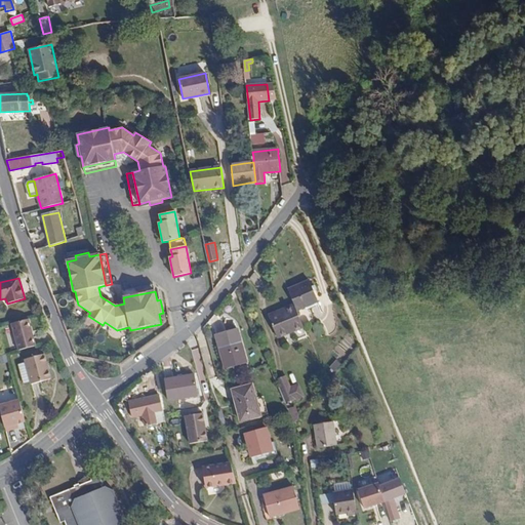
[(310,280),(288,289),(294,306),(296,311),(318,301),(310,280)]
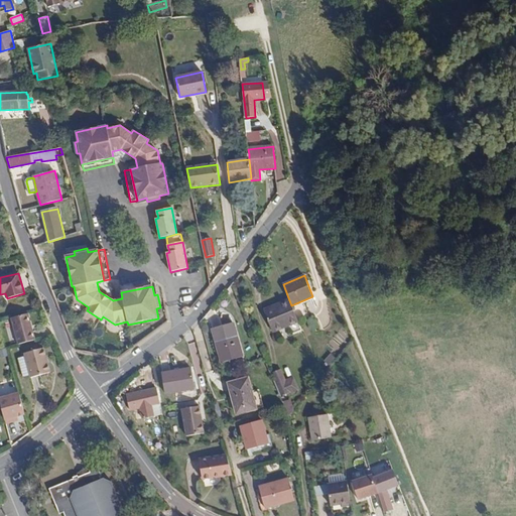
[(152,286),(150,280),(120,286),(121,292),(152,286)]
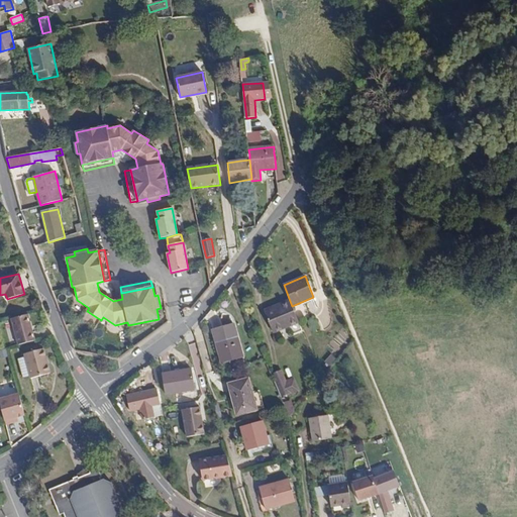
[(290,326),(299,321),(292,306),(290,301),(265,311),(272,329),(288,322),(290,326)]
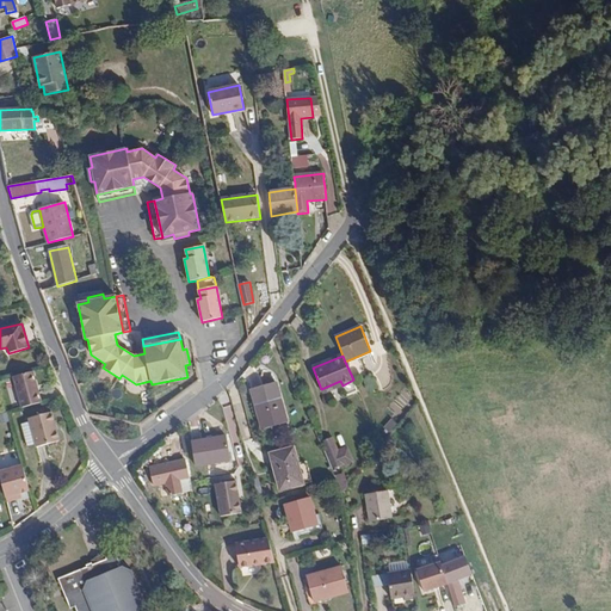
[(22,408),(42,402),(39,394),(34,371),(13,377),(19,401),(22,408)]
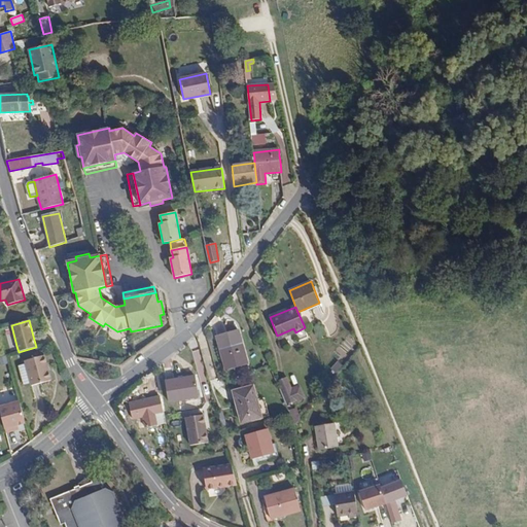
[(293,328),(277,336),(278,339),(295,332),(293,328)]
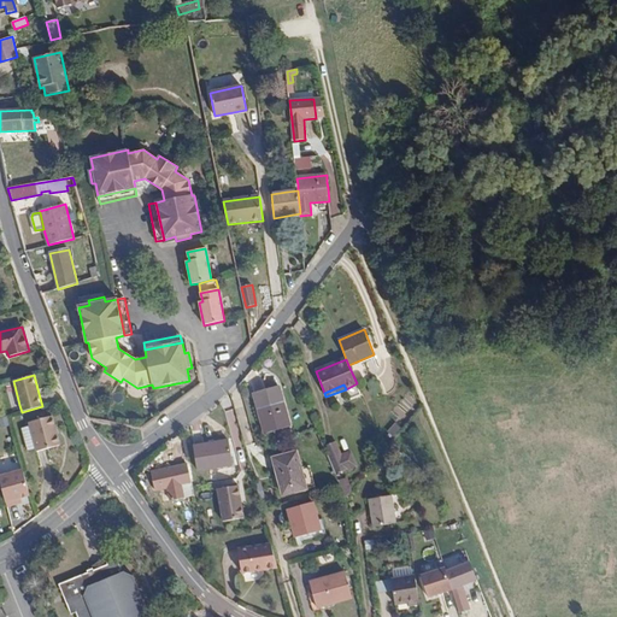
[(265,434),(291,427),(280,386),(254,393),(265,434)]
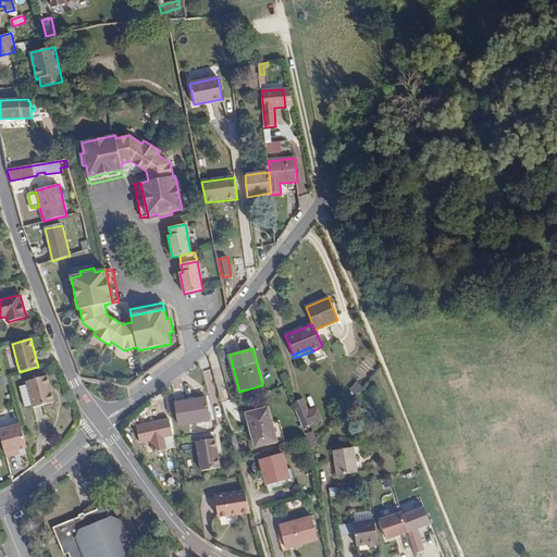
[(47,375),(26,382),(27,385),(21,387),(26,408),(33,407),(33,408),(54,403),(47,375)]
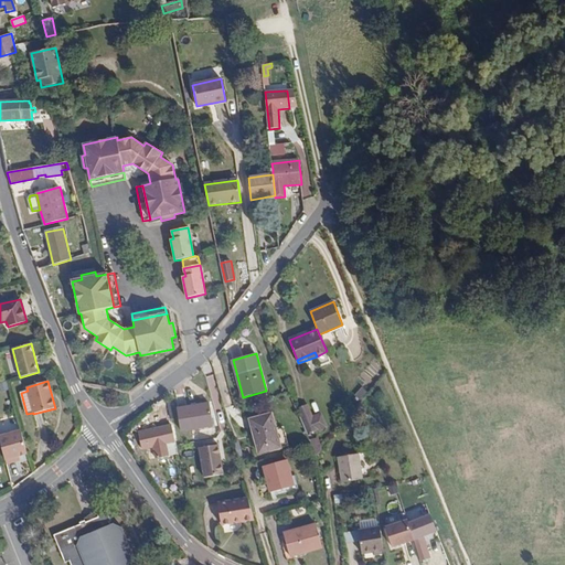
[(243,397),(245,405),(268,400),(266,391),(243,397)]
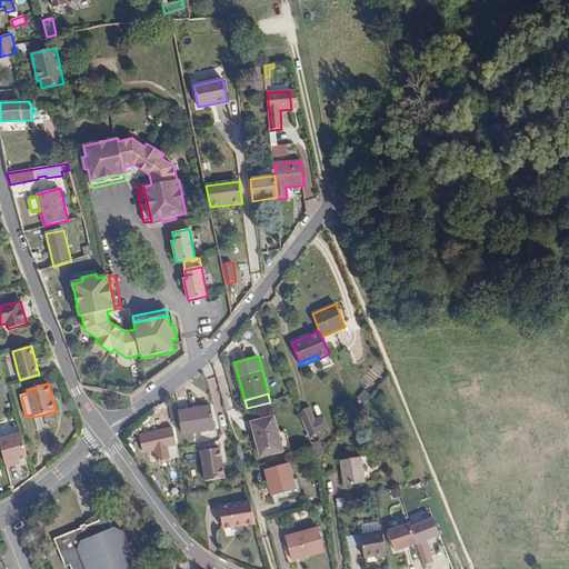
[(199,431),(199,430),(213,427),(210,407),(179,411),(182,433),(199,431)]
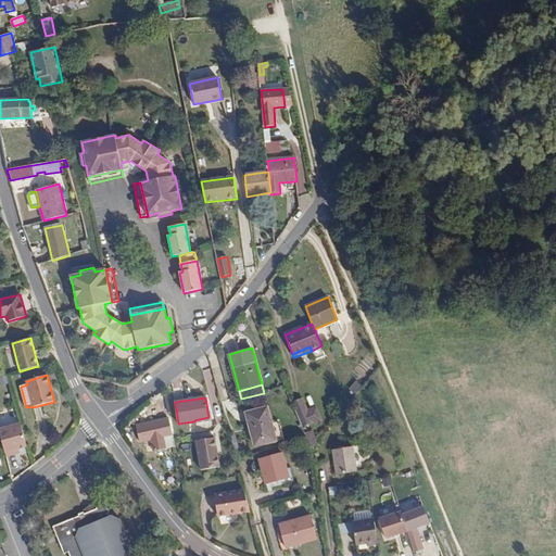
[(310,415),(307,411),(302,397),(292,402),(303,427),(321,420),(318,412),(310,415)]
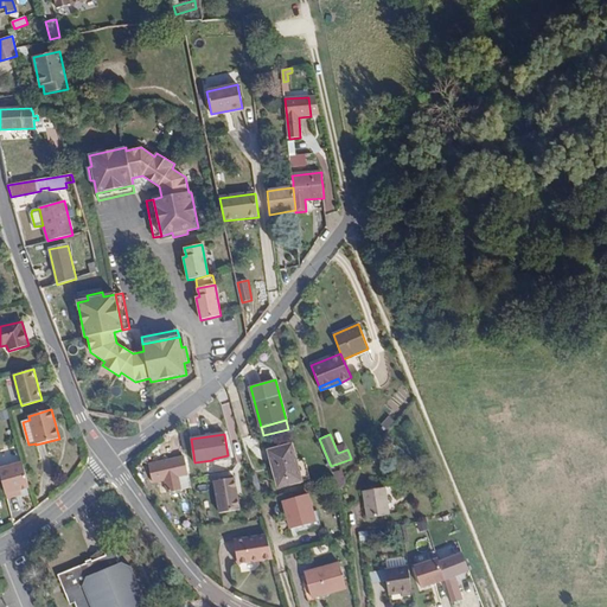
[(269,451),(279,487),(301,481),(292,445),(269,451)]
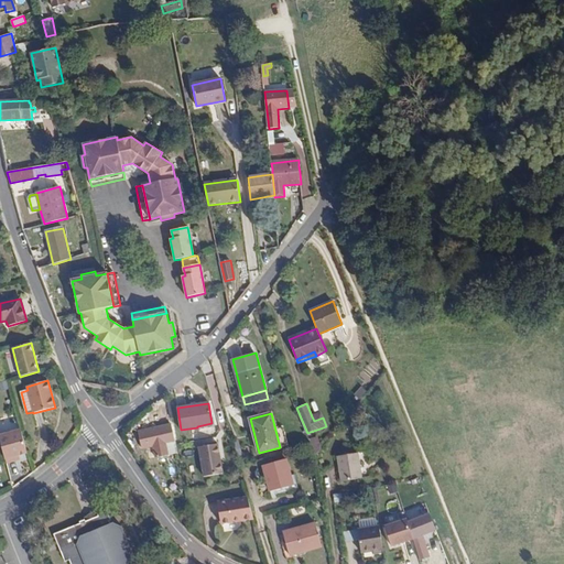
[(138,432),(142,448),(153,446),(155,458),(177,454),(172,425),(138,432)]
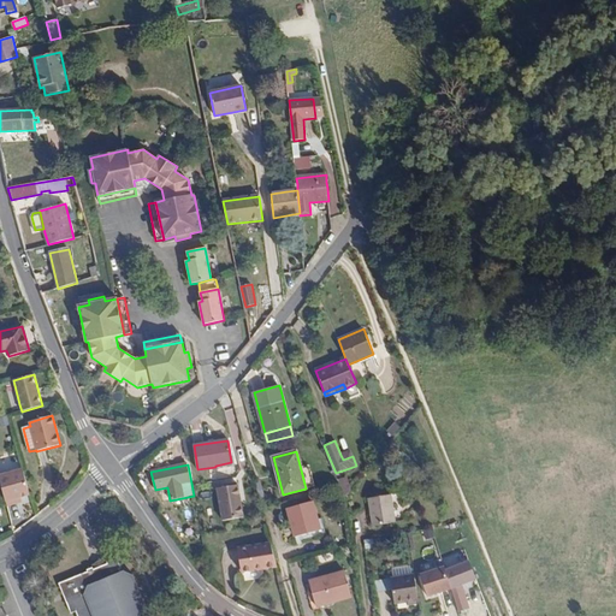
[(30,495),(23,469),(0,475),(0,483),(6,505),(6,507),(17,503),(16,499),(21,498),(30,495)]
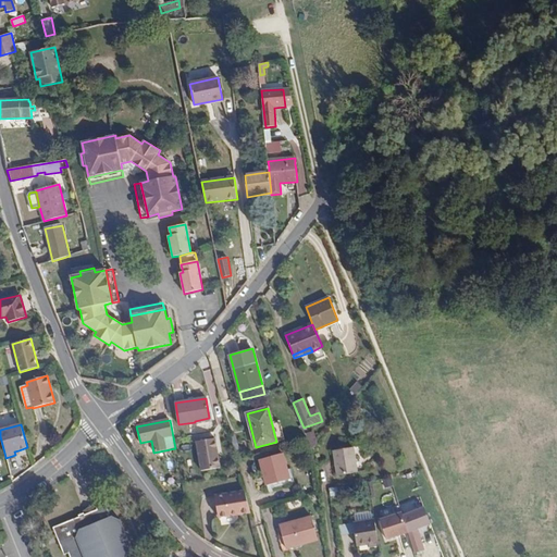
[(311,452),(317,444),(312,433),(305,436),(311,452)]
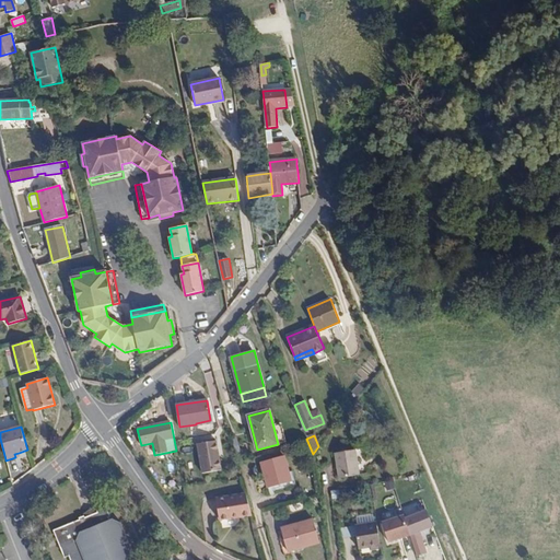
[(217,441),(197,444),(202,474),(221,470),(217,441)]
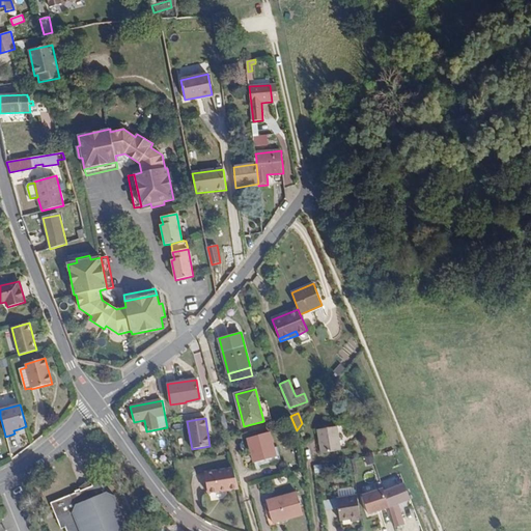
[(337,426),(317,430),(322,453),(340,450),(337,426)]
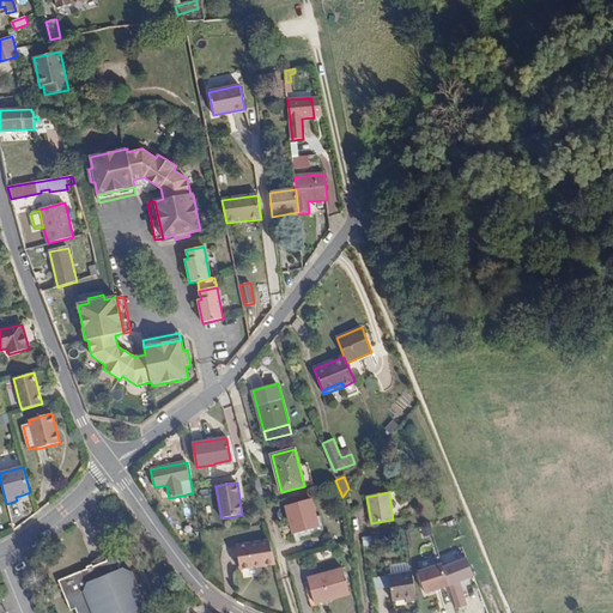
[(293,535),(319,528),(310,499),(286,507),(293,535)]
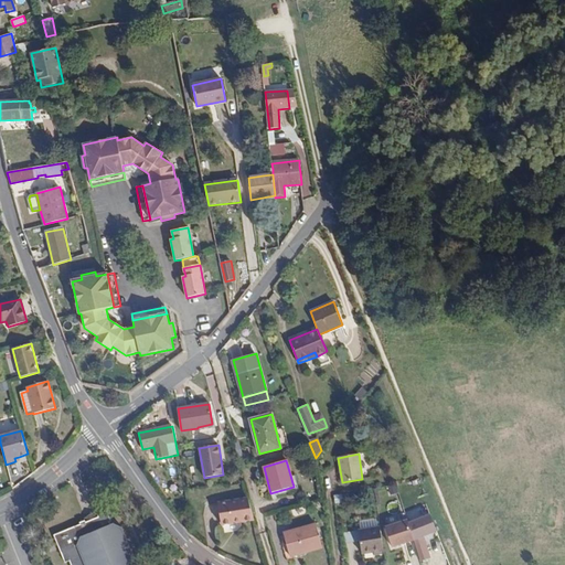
[(395,486),(388,488),(391,494),(397,492),(395,486)]
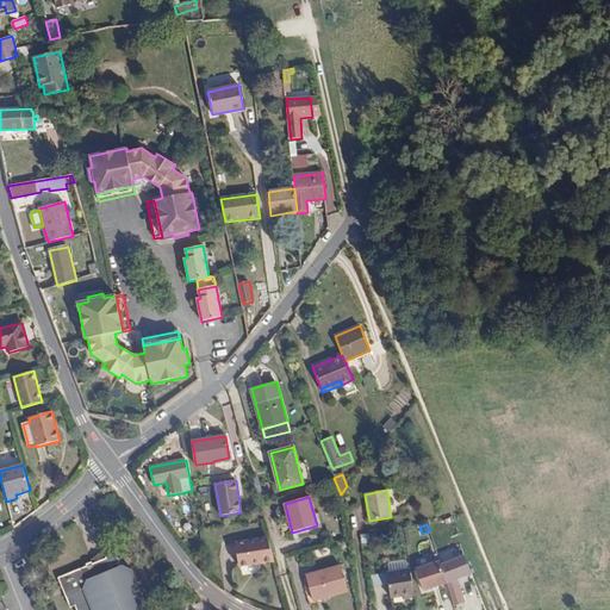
[(274,561),(268,539),(235,543),(240,567),(274,561)]
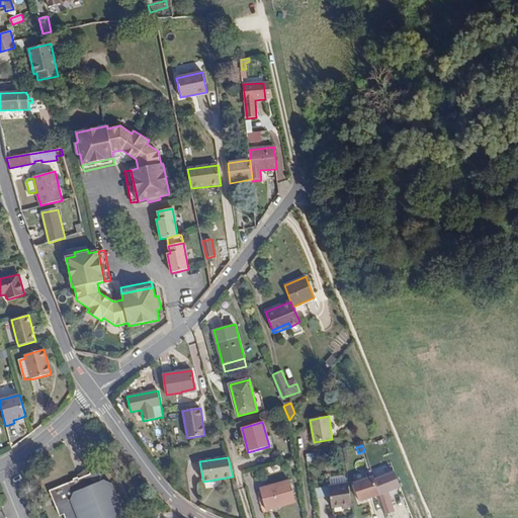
[(125,517),(112,485),(104,481),(99,483),(98,480),(102,479),(98,469),(90,472),(90,475),(79,480),(78,478),(73,480),(74,482),(50,491),(60,516),(66,514),(67,517),(125,517)]
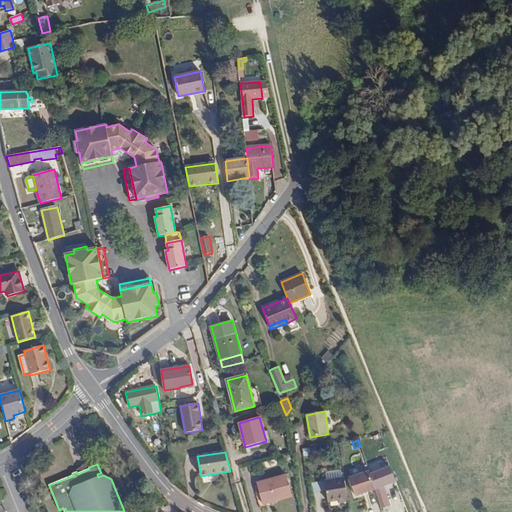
[(370,474),(375,489),(396,483),(390,468),(370,474)]
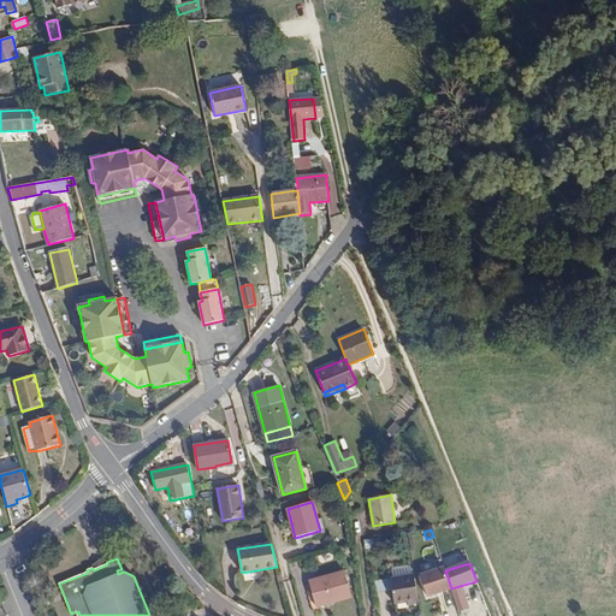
[(444,568),(420,575),(427,596),(451,588),(445,570),(444,568)]
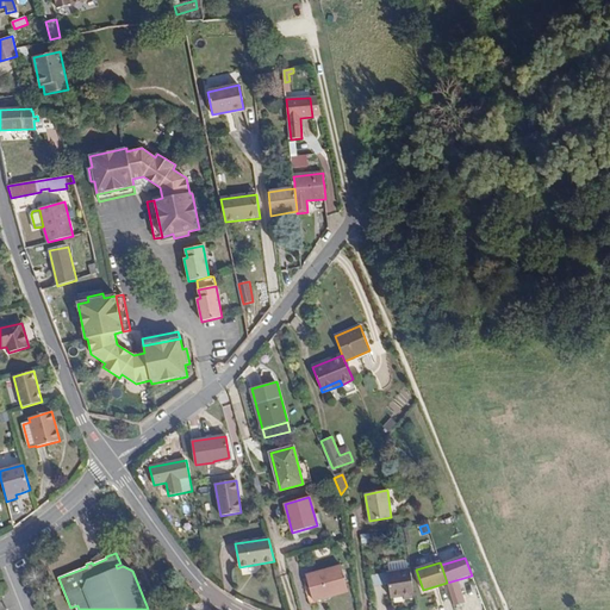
[(313,601),(348,591),(341,566),(306,576),(313,601)]
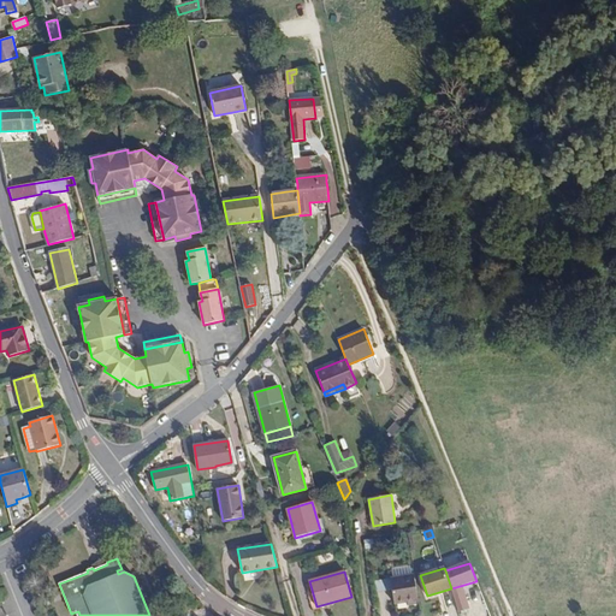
[(395,604),(409,602),(416,600),(419,600),(414,575),(391,579),(395,604)]
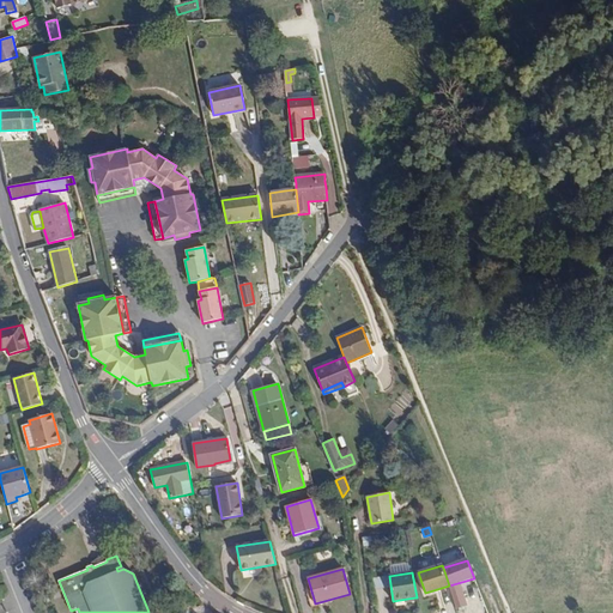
[(376,589),(388,588),(388,578),(375,580),(376,589)]
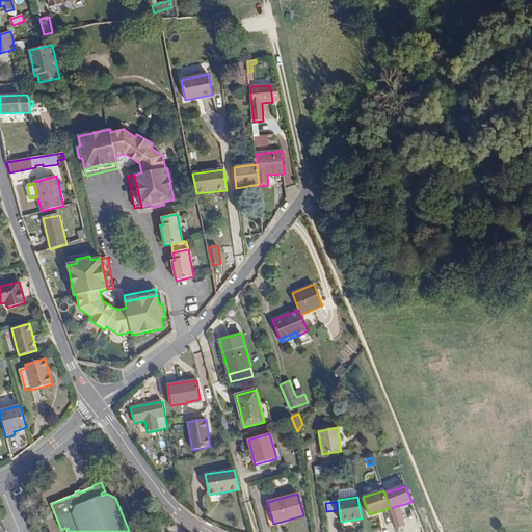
[(399,510),(391,512),(396,529),(404,526),(399,510)]
